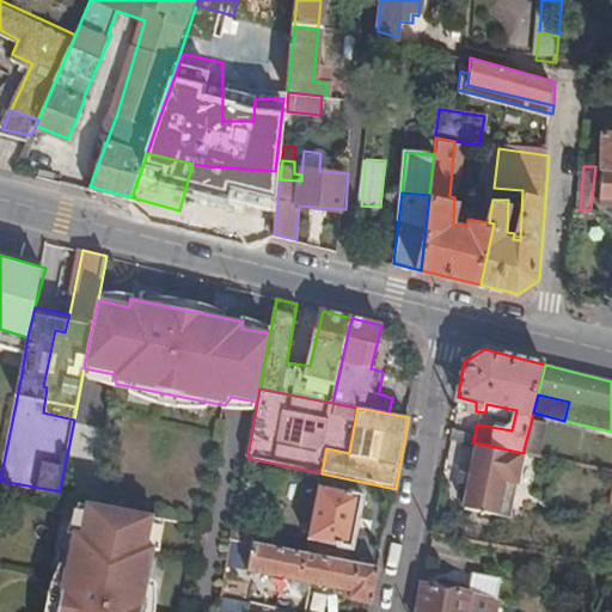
[(546,423),(532,418),(524,450),(539,454),(546,423)]
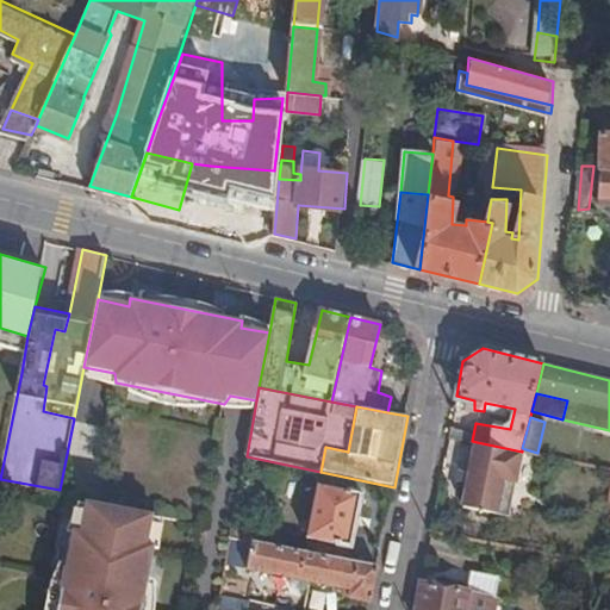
[(522,452),(477,442),(465,509),(509,517),(522,452)]
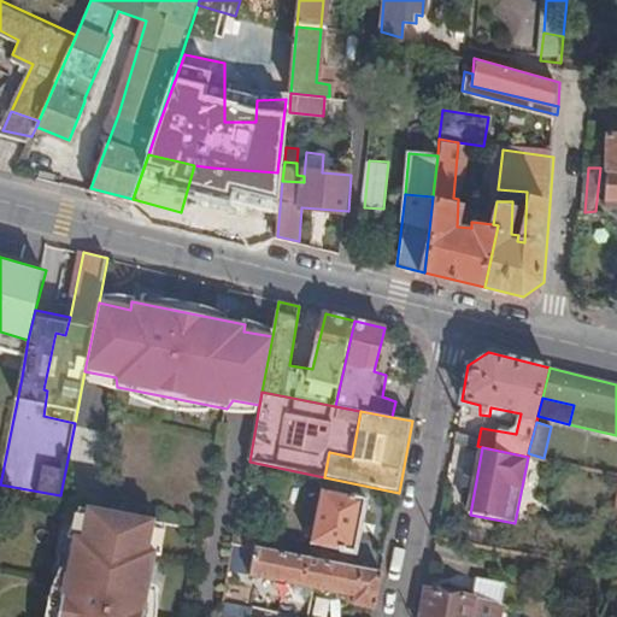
[(365,500),(322,491),(311,545),(357,554),(365,500)]
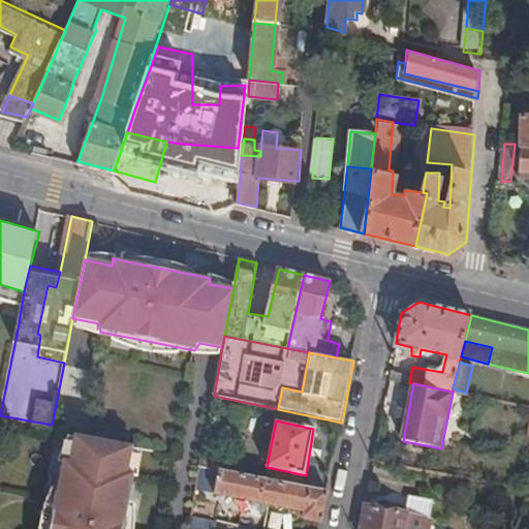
[(126,528),(136,475),(130,474),(135,447),(79,435),(74,461),(67,460),(52,528),(126,528)]
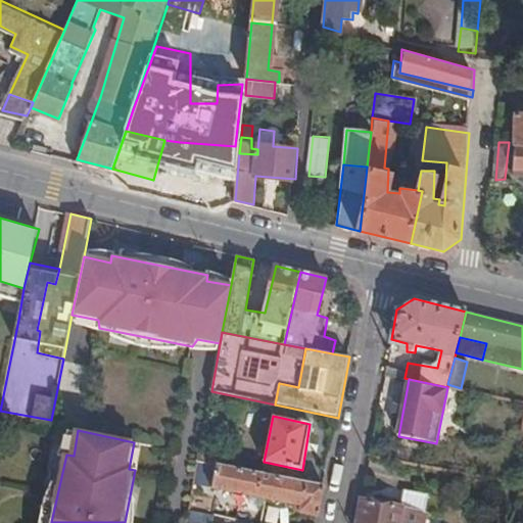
[(200,450),(198,462),(216,465),(218,454),(200,450)]
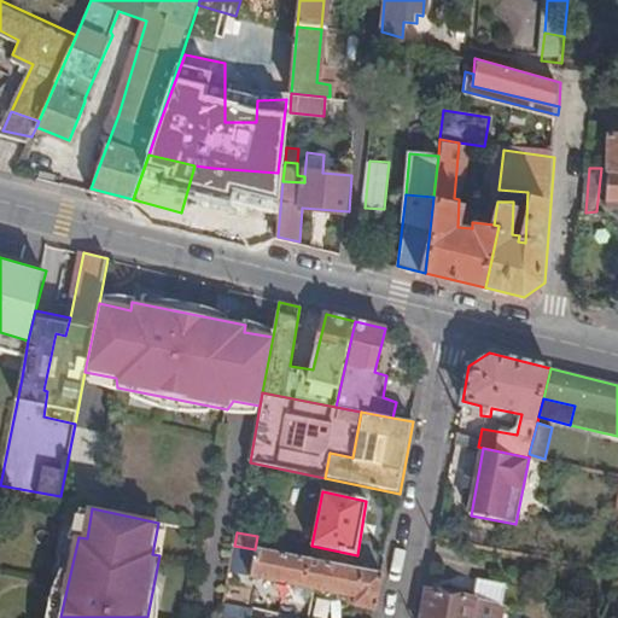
[(377,612),(383,576),(256,551),(251,576),(353,599),(351,606),(377,612)]
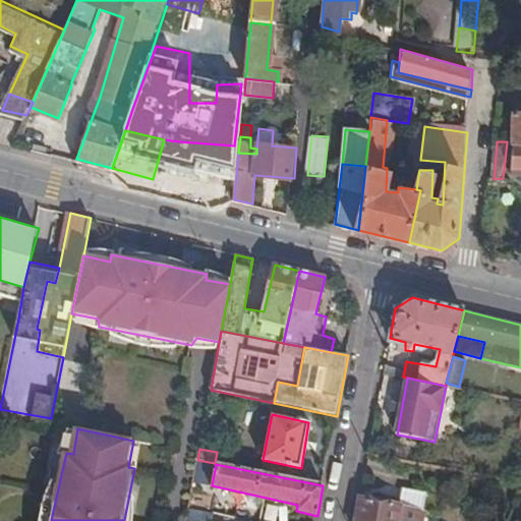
[(404,484),(400,507),(405,508),(409,485),(404,484)]
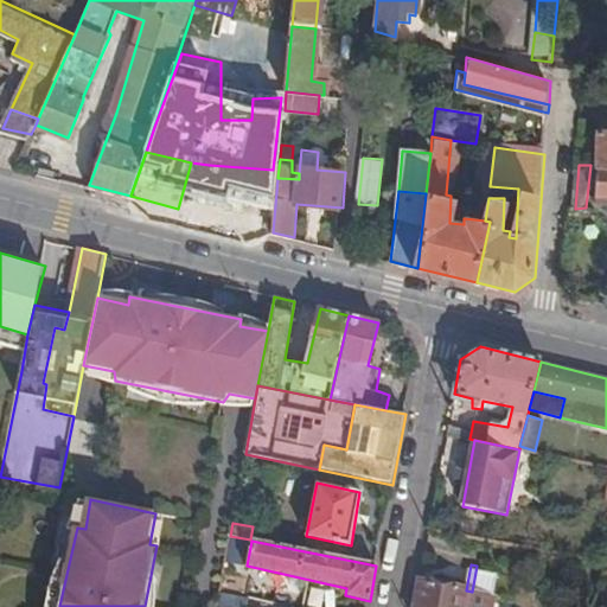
[(496,606),(504,570),(477,566),(472,592),(466,590),(420,582),(415,606),(496,606)]
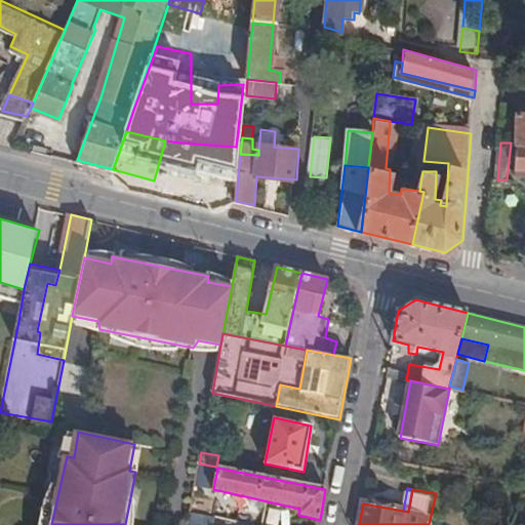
[(214,524),(218,503),(192,499),(187,524),(214,524)]
